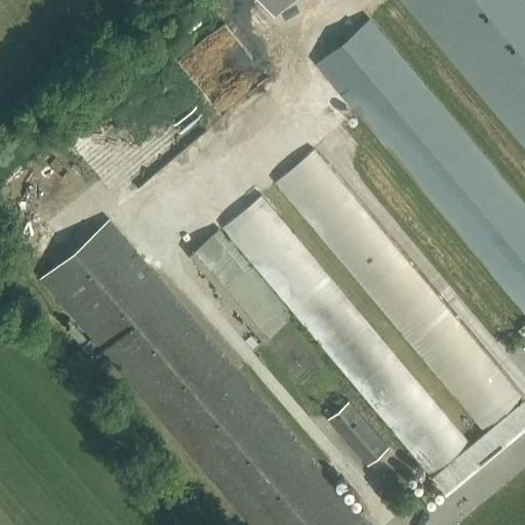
[(524,0),(402,0),(524,146),(524,0)]
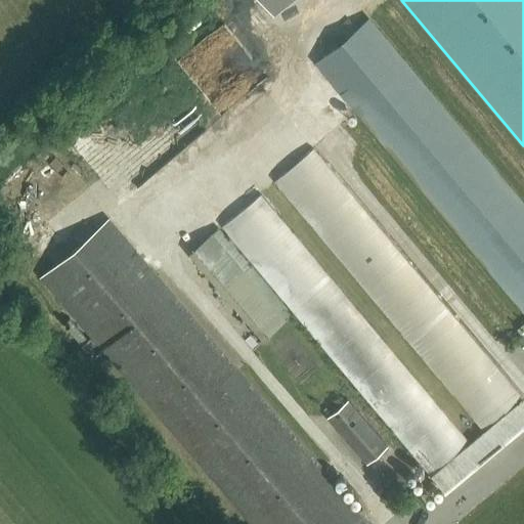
[(523,203),(369,17),(317,60),(523,309),(523,203)]
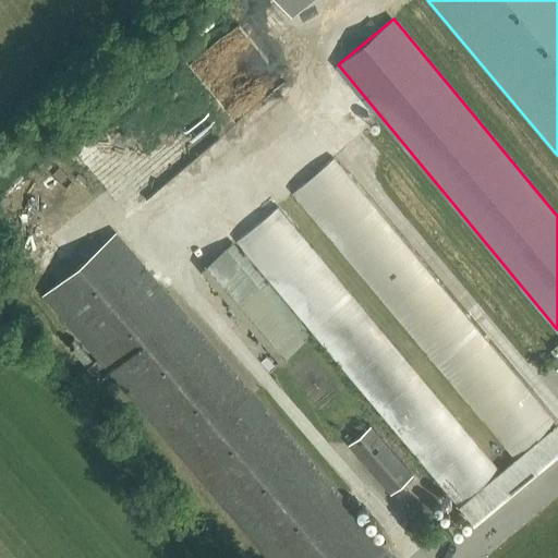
[(142,181),(154,196),(221,143),(203,119),(147,162),(132,143),(131,144),(119,128),(83,156),(111,191),(122,182),(129,191),(142,181)]
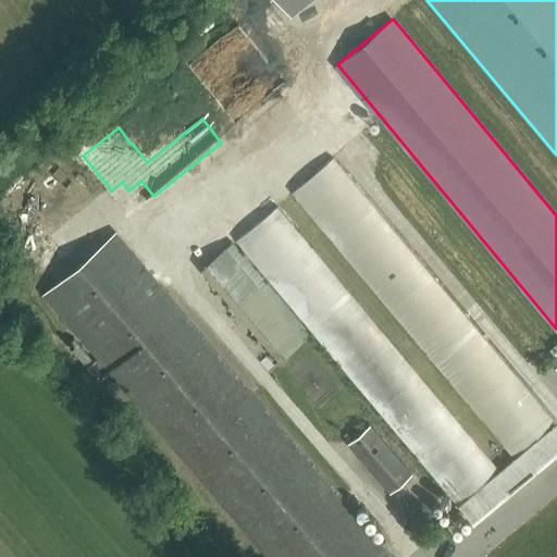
[(236,240),(472,522),(556,452),(556,424),(332,157),(294,189),(291,192),(514,458),(499,470),(276,206),(236,240)]
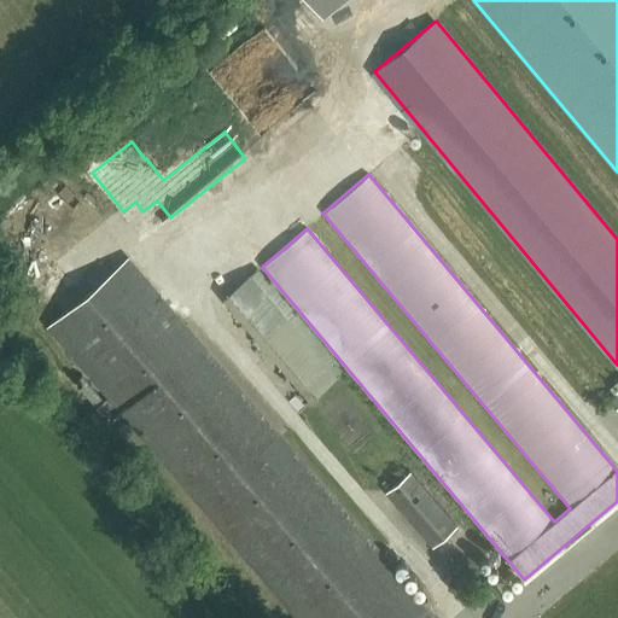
[(52,321),(303,617),(438,617),(132,254),(52,321)]
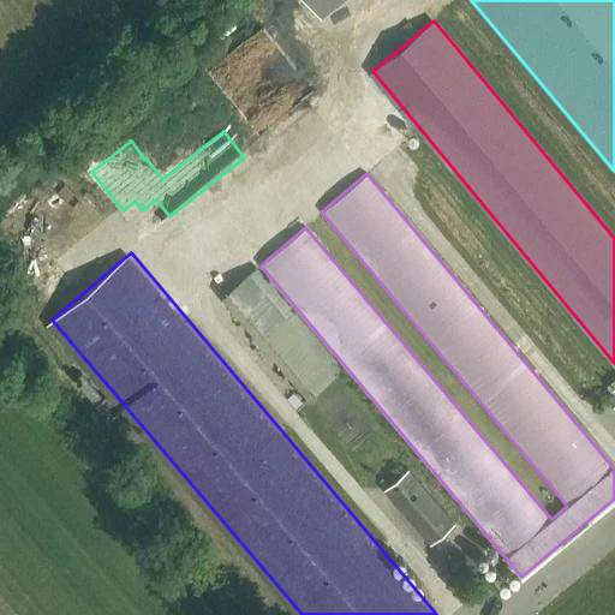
[(454,524),(407,469),(386,487),(433,542),(454,524)]
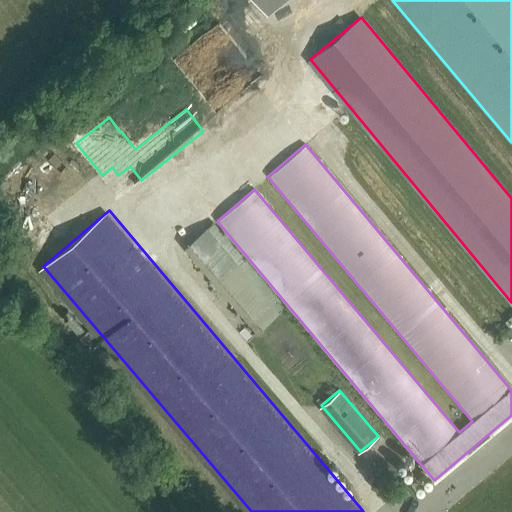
[(388,480),(376,489),(383,497),(394,488),(388,480)]
